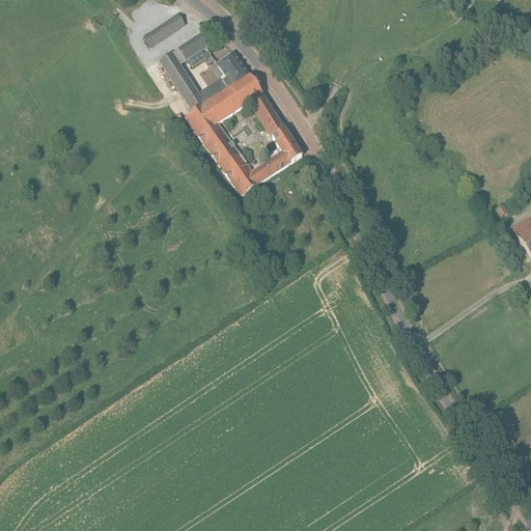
[(144,37),(151,49),(187,26),(179,15),(144,37)]
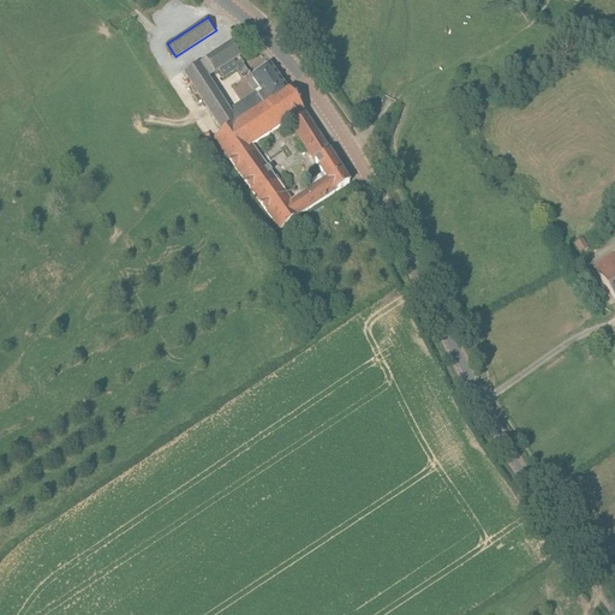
[(206,60),(214,75),(240,58),(231,43),(206,60)]
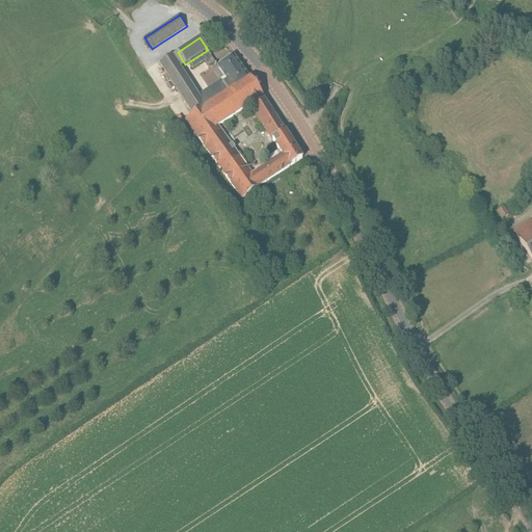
[(216,62),(211,54),(206,58),(211,67),(216,62)]
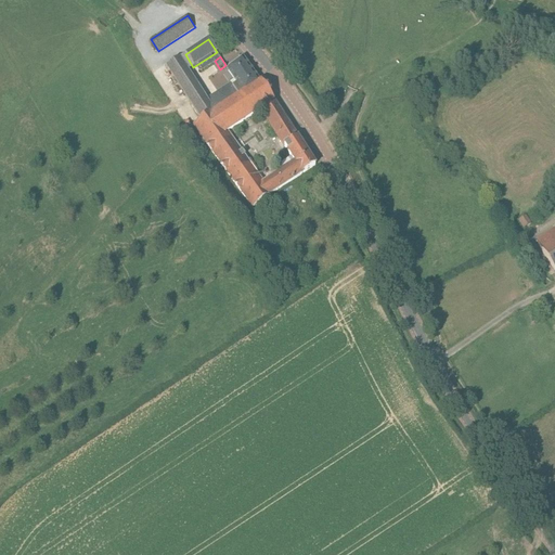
[(227,71),(235,84),(207,101),(180,57),(166,66),(201,120),(259,81),(244,59),(227,71)]
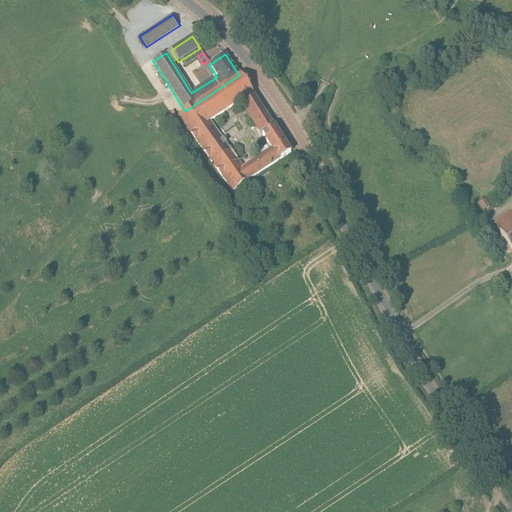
[(240,74),(239,75),(185,111),(178,115),(232,192),(291,153),(241,75),(240,74)]
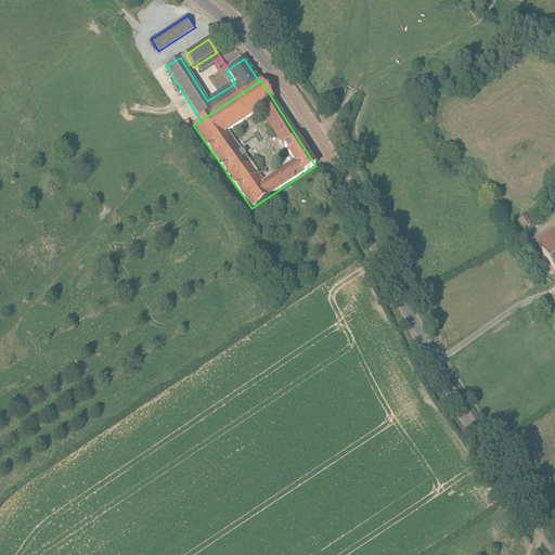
[(518,221),(524,229),(530,224),(525,216),(518,221)]
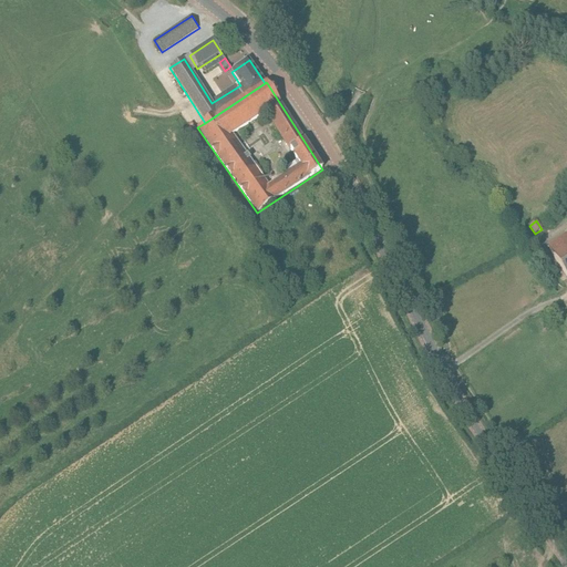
[(566,234),(547,247),(554,257),(566,277),(566,234)]
